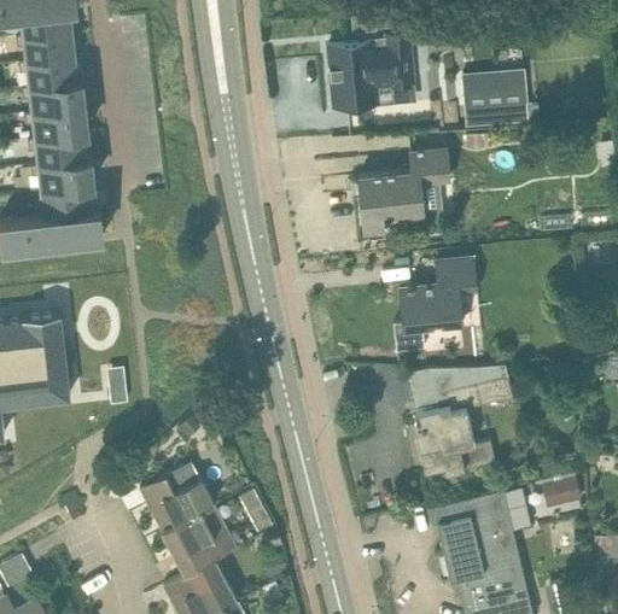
[(0,0),(0,12),(13,11),(68,5),(76,4),(76,0),(0,0)]
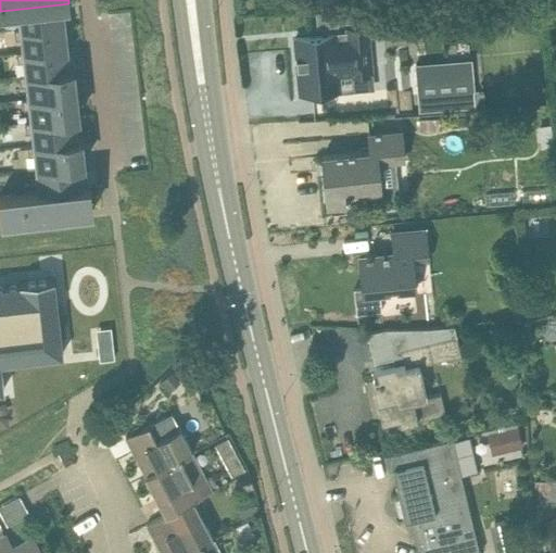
[(22,30),(63,26),(61,4),(12,10),(13,19),(21,17),(22,30)]
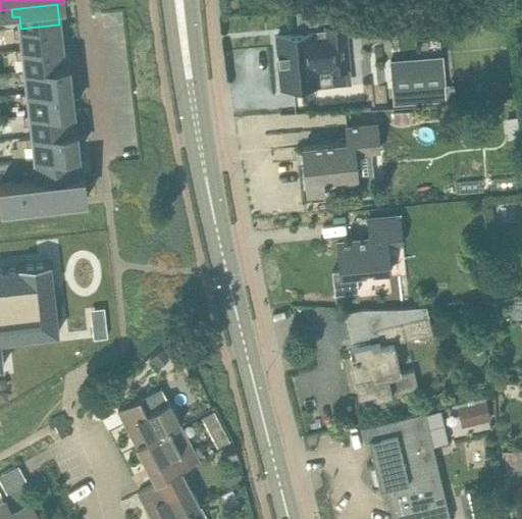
[(480,16),(494,17),(496,5),(481,4),(480,16)]
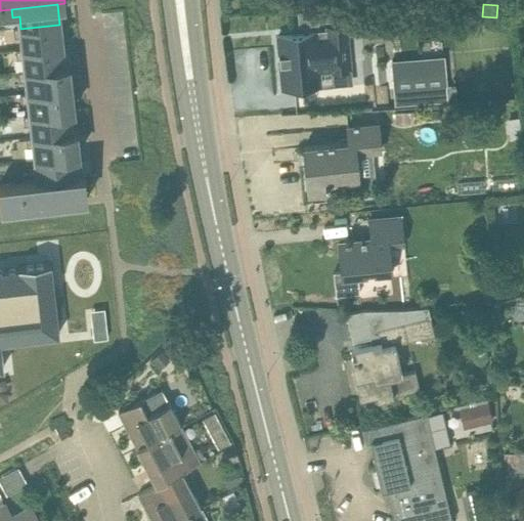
[(24,50),(62,46),(59,25),(20,29),(13,30),(14,39),(22,39),(24,50)]
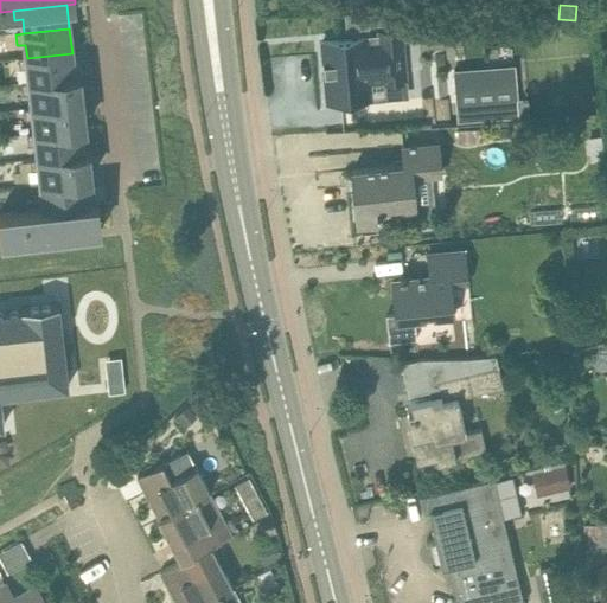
[(370,87),(406,83),(401,33),(379,34),(381,46),(366,47),(366,42),(324,45),(325,66),(328,66),(332,103),(328,104),(328,106),(371,102),(370,87)]
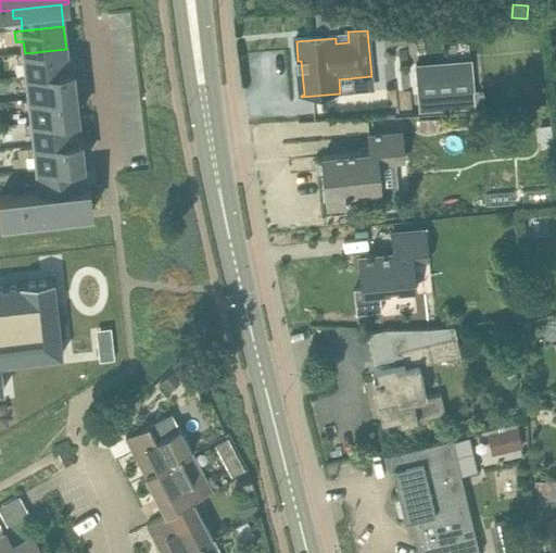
[(27,77),(73,72),(71,49),(66,49),(25,53),(17,54),(19,65),(26,64),(27,77)]
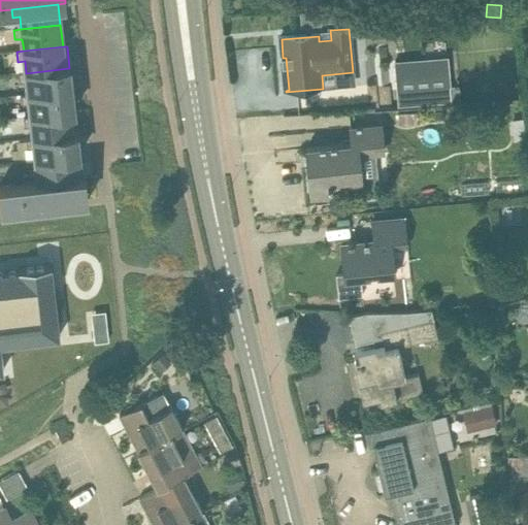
[(459,88),(451,89),(448,59),(394,63),(398,108),(452,104),(452,103),(460,102),(459,88)]
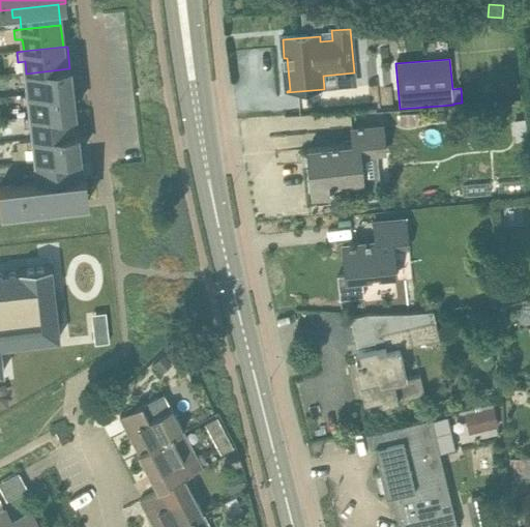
[(27,84),(29,95),(71,91),(69,68),(26,74),(19,75),(20,84),(27,84)]
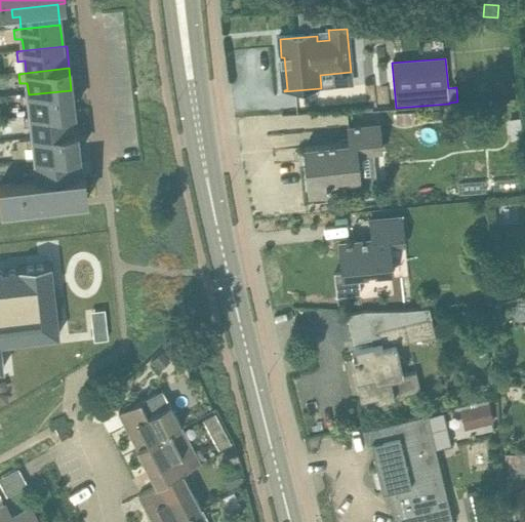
[(30,105),(31,117),(70,112),(70,114),(74,114),(71,90),(29,94),(22,95),(23,106),(30,105)]
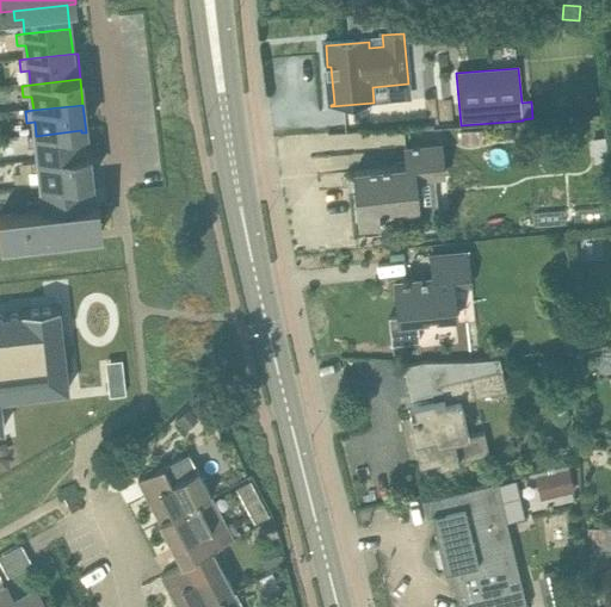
[(37,147),(38,161),(84,156),(81,132),(81,130),(36,136),(28,137),(29,148),(37,147)]
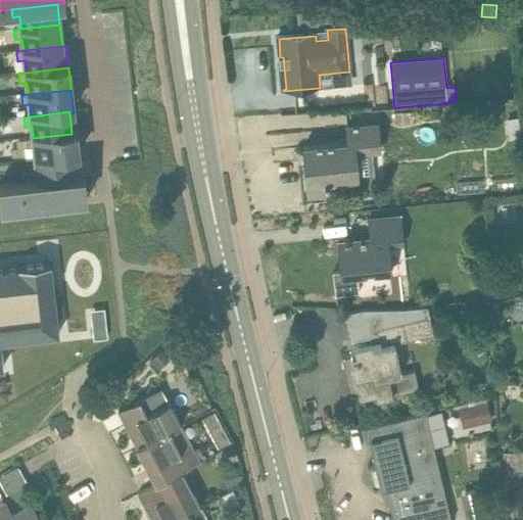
[(411,113),(393,114),(394,126),(411,125),(411,113)]
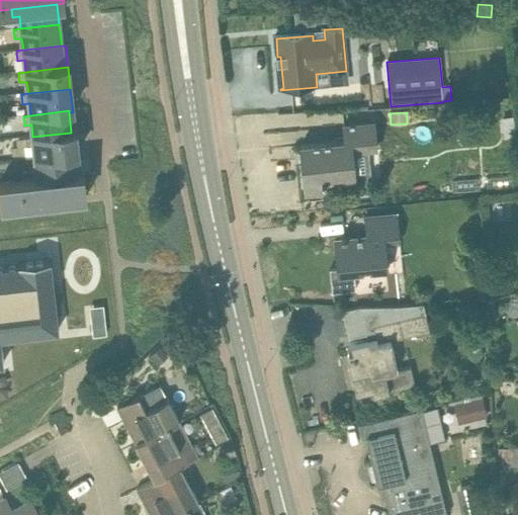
[(345,144),(300,148),(306,195),(324,194),(322,182),(354,179),(351,153),(376,151),(373,124),(343,127),(345,144)]
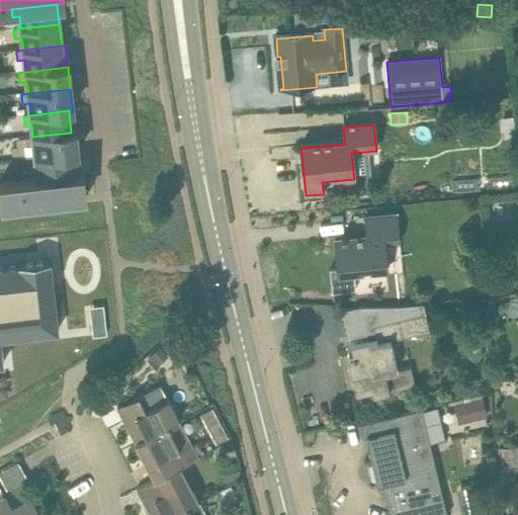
[(34,147),(35,159),(78,154),(75,132),(71,133),(32,137),(26,138),(27,148),(34,147)]
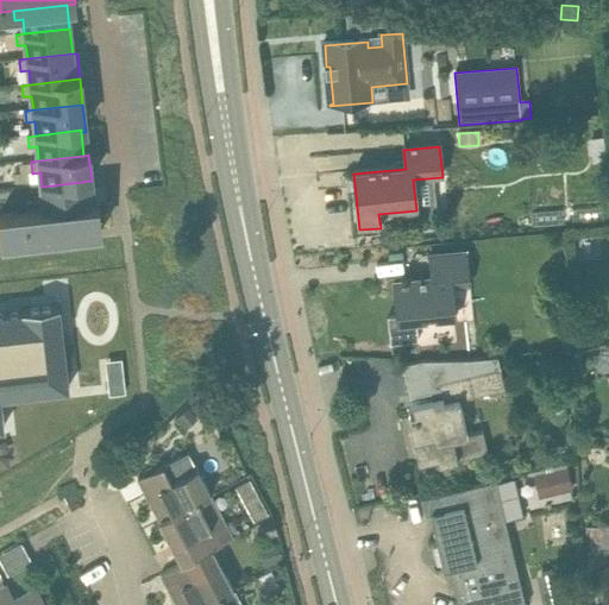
[(94,206),(92,181),(42,187),(33,188),(35,199),(43,197),(44,212),(94,206)]
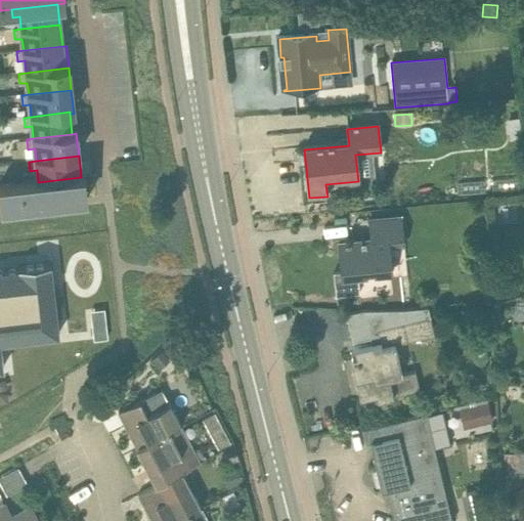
[(38,182),(0,186),(0,210),(88,201),(85,177),(81,177),(38,182)]
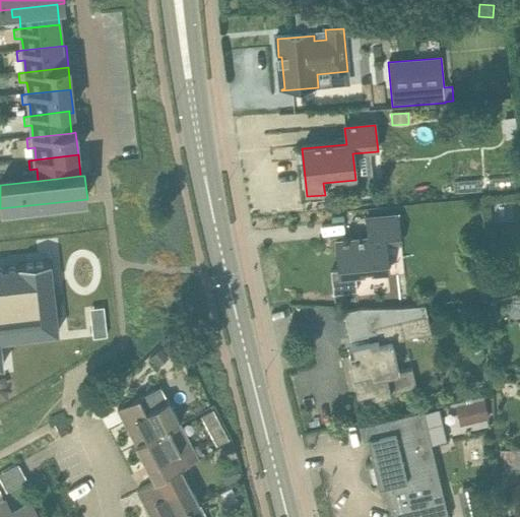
[(335,243),(338,271),(331,272),(334,296),(358,294),(355,276),(390,272),(387,239),(401,238),(399,218),(366,221),(368,240),(348,242),(348,240),(342,240),(343,243),(335,243)]
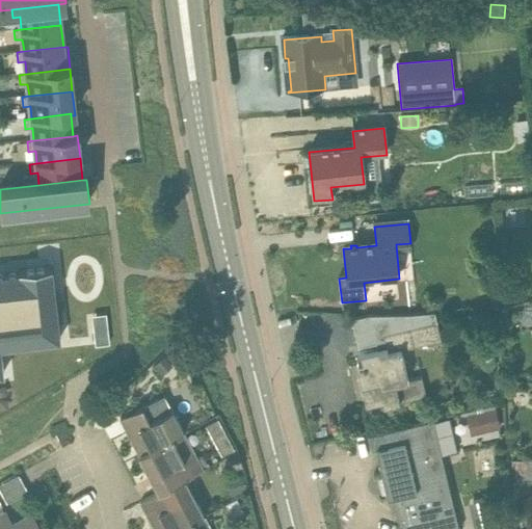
[(0,375),(3,375),(0,348),(60,342),(52,268),(20,271),(20,274),(0,276),(0,375)]
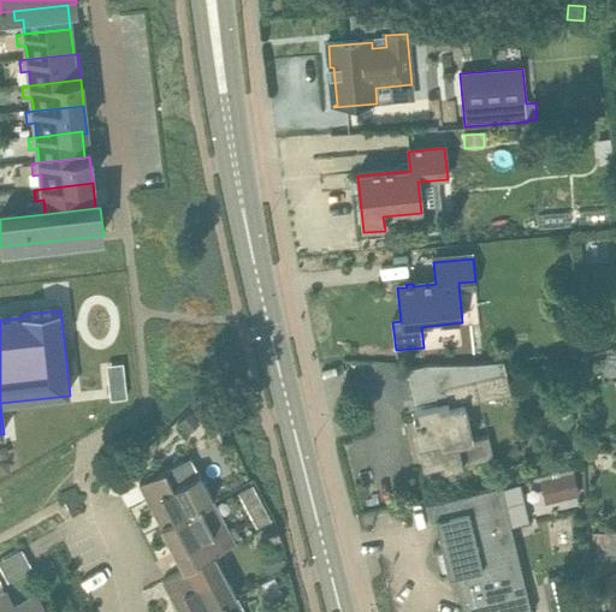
[(444,464),(445,470),(493,459),(489,439),(473,443),(465,406),(511,396),(503,362),(475,366),(428,366),(408,370),(415,404),(436,399),(438,406),(418,411),(421,426),(414,427),(424,469),(444,464)]
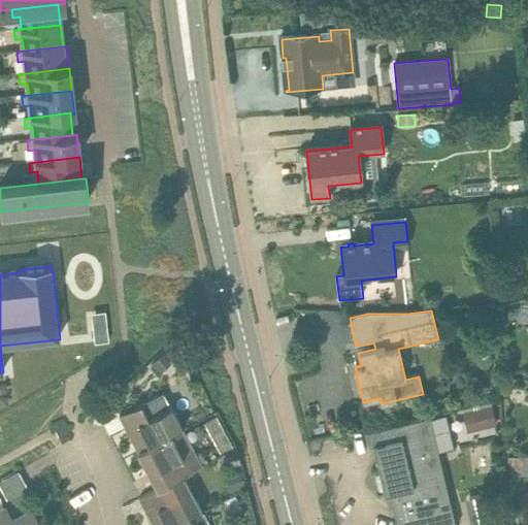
[(106,326),(94,327),(96,343),(108,342),(106,326)]
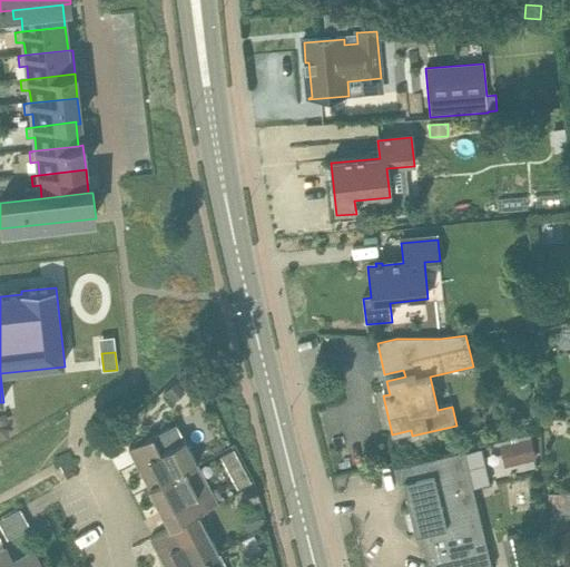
[(165,396),(174,406),(185,396),(175,385),(165,396)]
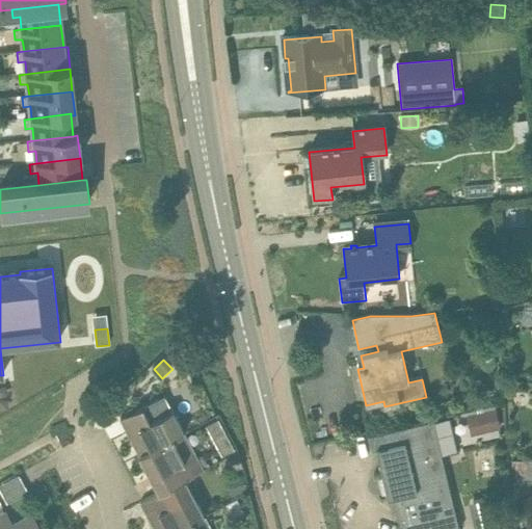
[(184,434),(164,397),(121,421),(121,422),(131,416),(138,430),(128,435),(139,457),(184,434)]
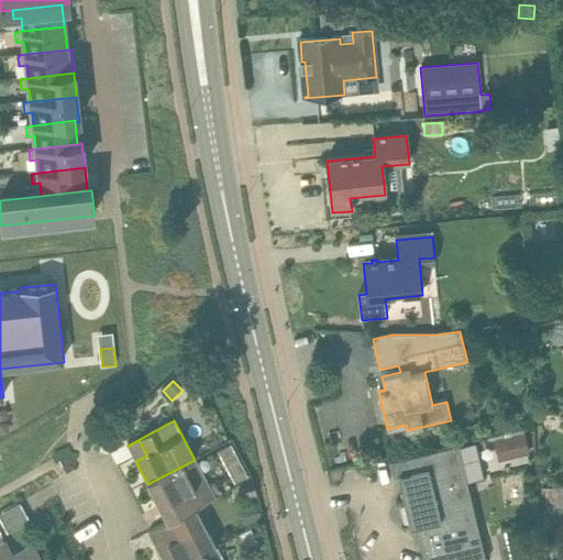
[(523,435),(503,440),(507,461),(529,456),(523,435)]
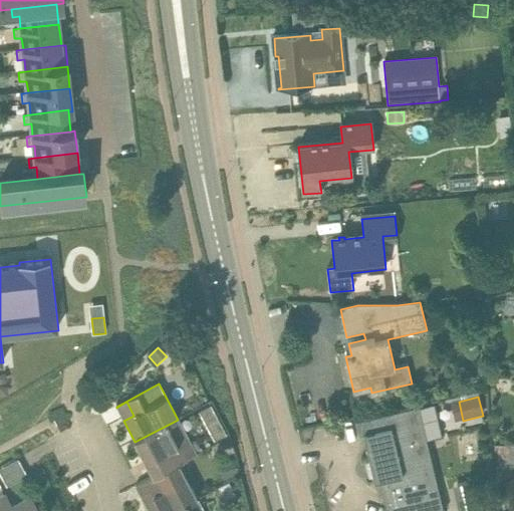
[(214,415),(209,404),(198,409),(204,420),(214,415)]
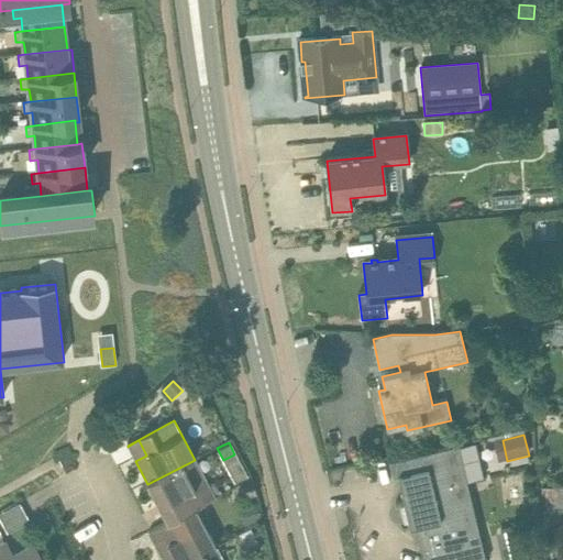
[(459,447),(390,462),(394,478),(398,476),(406,507),(403,508),(406,526),(410,525),(410,528),(418,526),(424,555),(429,553),(430,559),(485,559),(467,483),(484,479),(476,445),(460,449),(459,447)]
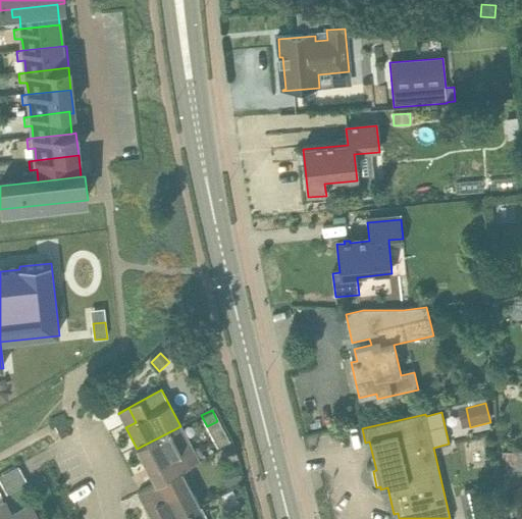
[(180,426),(137,449),(156,485),(181,472),(199,462),(180,426)]
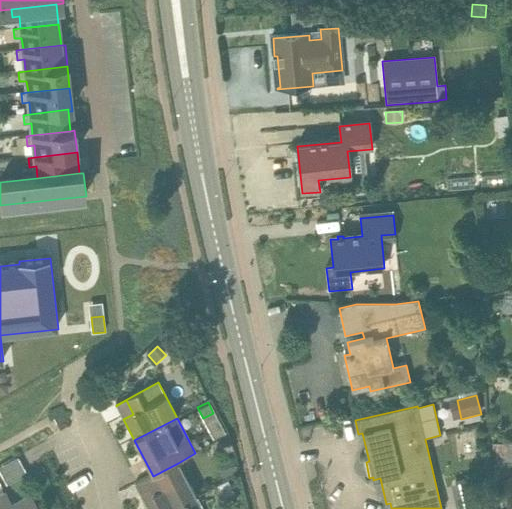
[(511,445),(496,445),(496,466),(511,465),(511,445)]
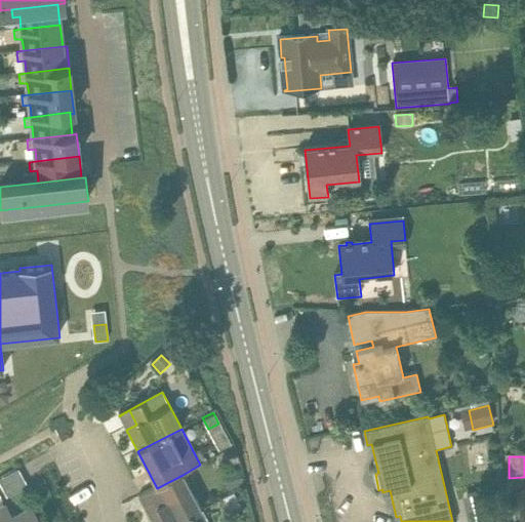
[(147,512),(152,521),(180,521),(201,511),(183,475),(157,488),(138,497),(139,498),(160,487),(167,500),(147,512)]
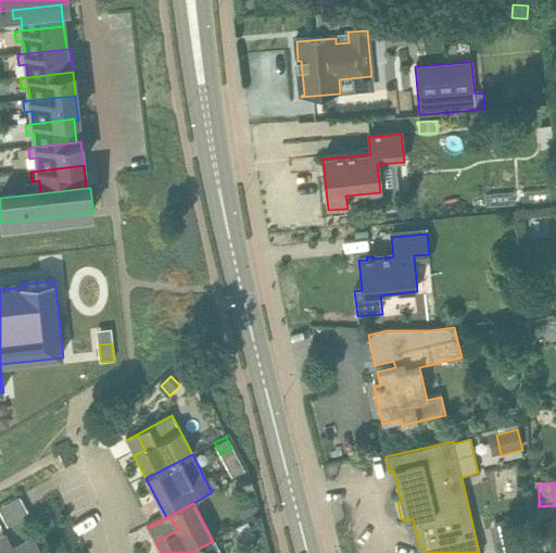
[(237,530),(244,544),(255,538),(248,524),(237,530)]
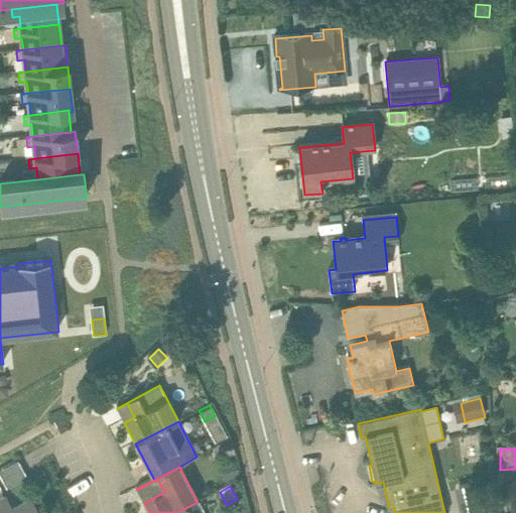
[(36,512),(30,502),(12,512),(6,500),(0,502),(0,512),(36,512)]
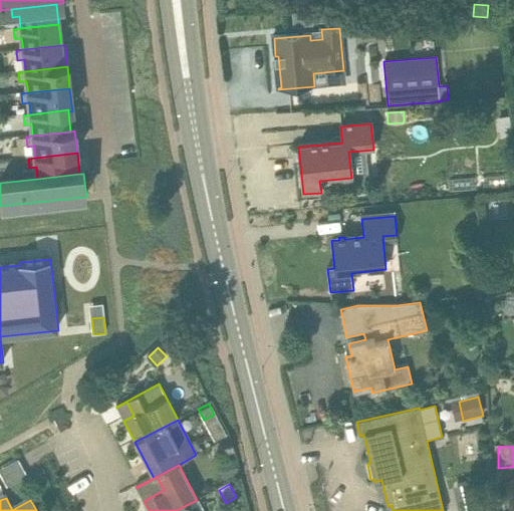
[(202,510),(197,500),(177,510),(202,510)]
